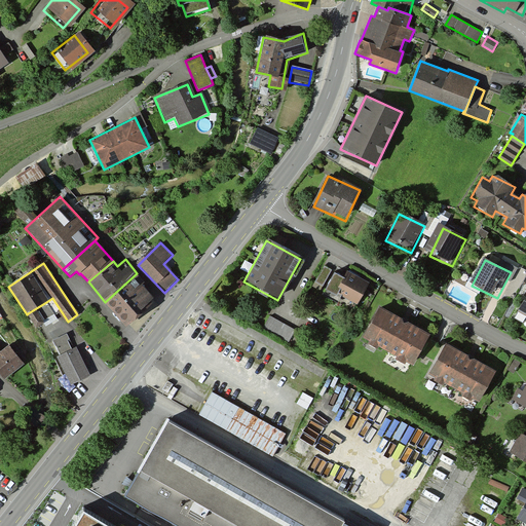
[(369,282),(349,271),(333,301),(352,312),(369,282)]
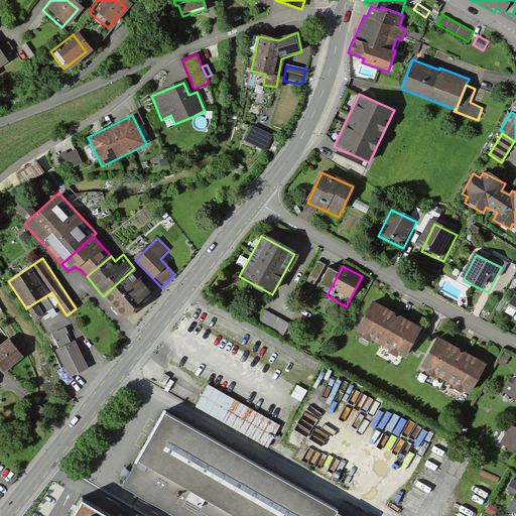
[(142,277),(134,268),(103,296),(123,319),(152,294),(140,279),(142,277)]
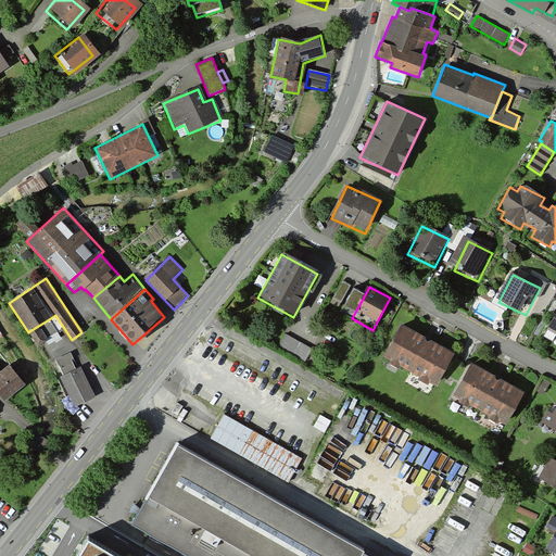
[(58,332),(49,319),(29,331),(38,345),(47,341),(46,339),(58,332)]
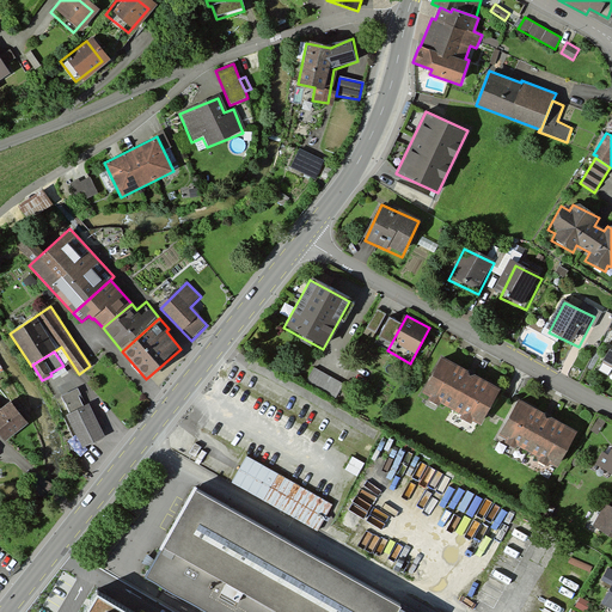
[(500,390),(440,357),(420,396),(479,428),(500,390)]
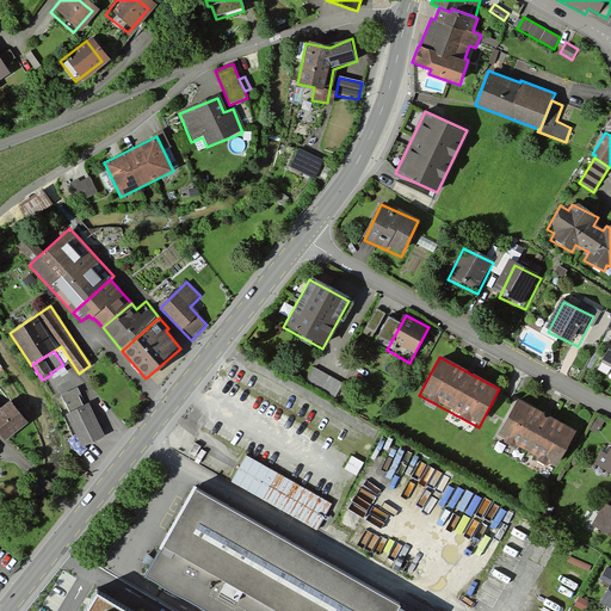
[(0,405),(0,436),(4,442),(29,421),(11,399),(1,406),(0,405)]
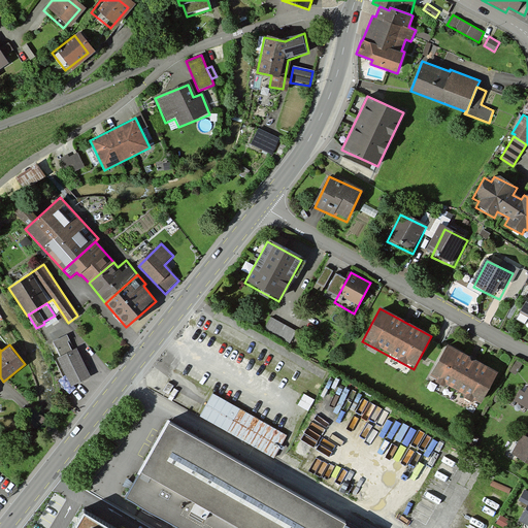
[(498,373),(446,345),(428,380),(480,407),(498,373)]
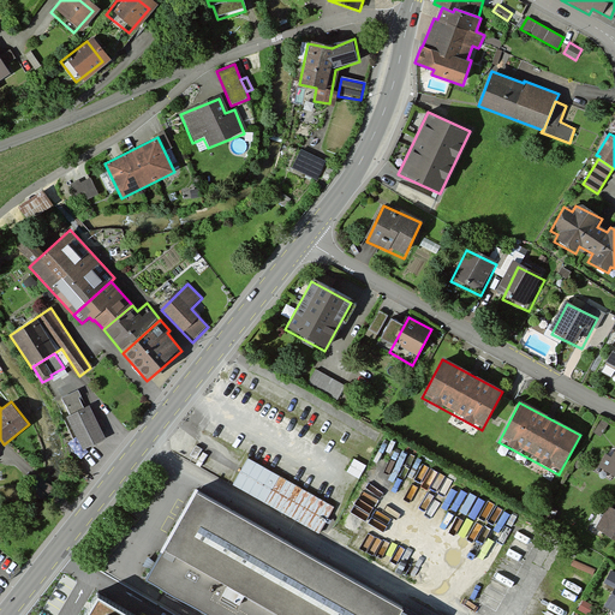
[(82,452),(106,440),(89,406),(65,418),(82,452)]
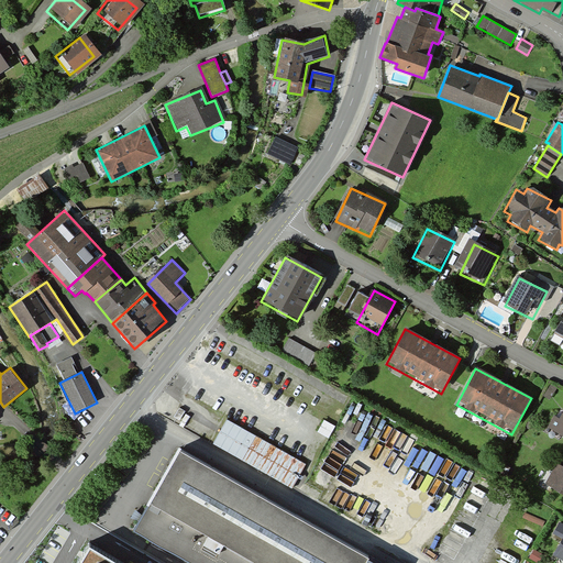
[(562,437),(562,411),(559,420),(554,417),(548,429),(562,437)]
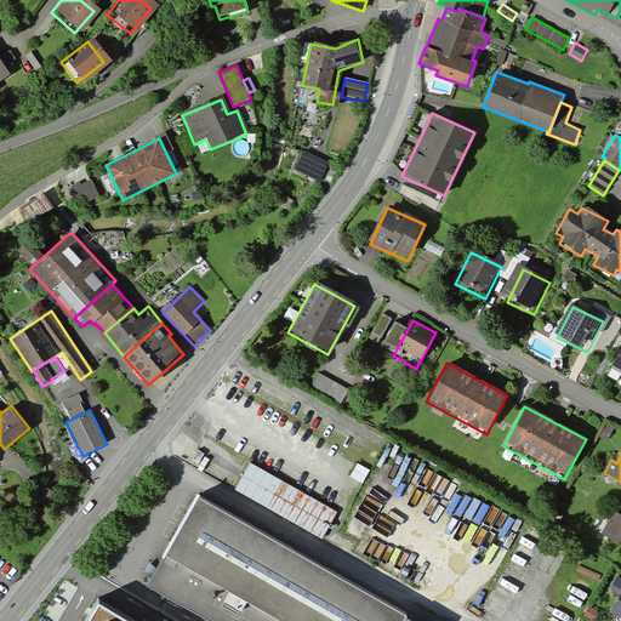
[(250,467),(235,491),(322,539),(336,514),(250,467)]
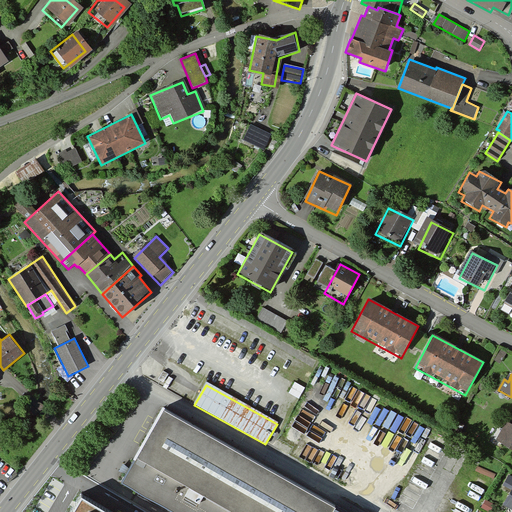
[(343,511),(164,410),(122,485),(169,511),(343,511)]
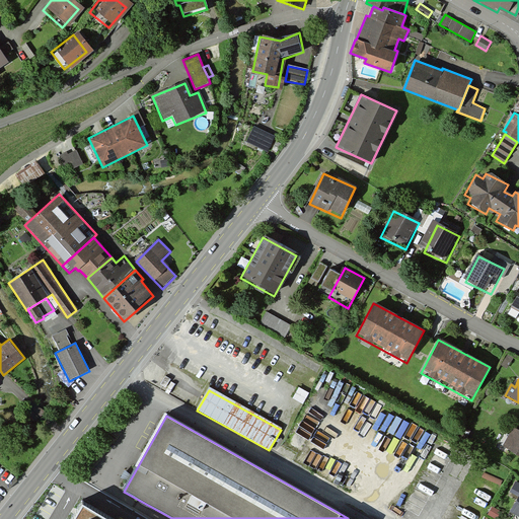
[(518,430),(515,428),(505,448),(518,456),(518,430)]
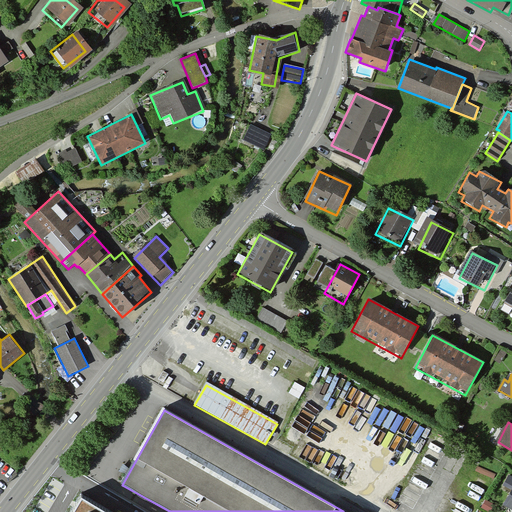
[(103,511),(80,497),(70,511),(103,511)]
